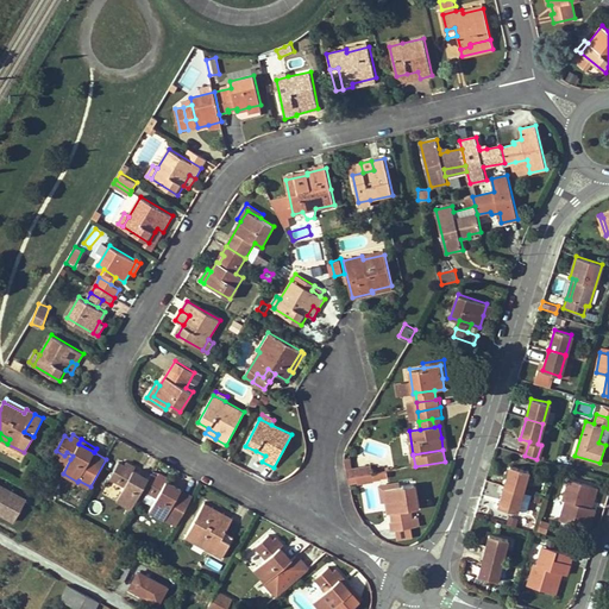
[(252,457),(262,462),(265,456),(256,451),(252,457)]
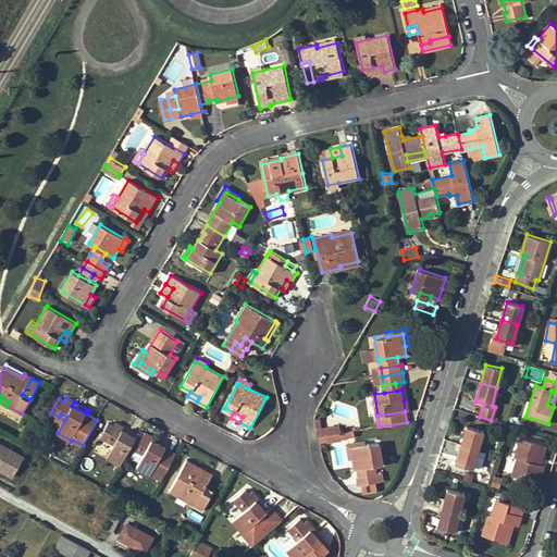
[(101,436),(109,441),(111,437),(116,441),(115,444),(108,457),(121,465),(132,446),(136,437),(123,430),(124,426),(116,422),(114,425),(110,422),(101,436)]
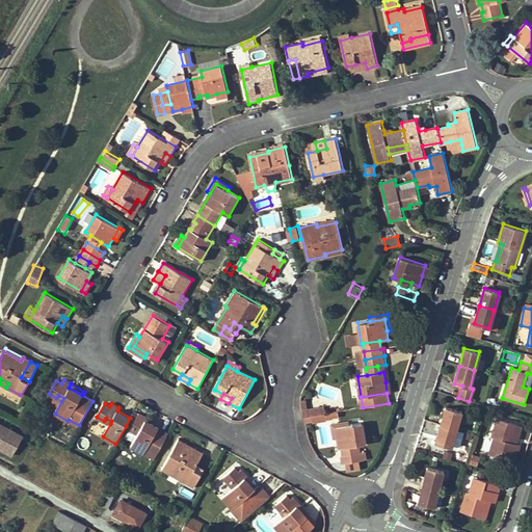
[(435,443),(451,448),(456,430),(461,411),(446,406),(441,425),(435,443)]
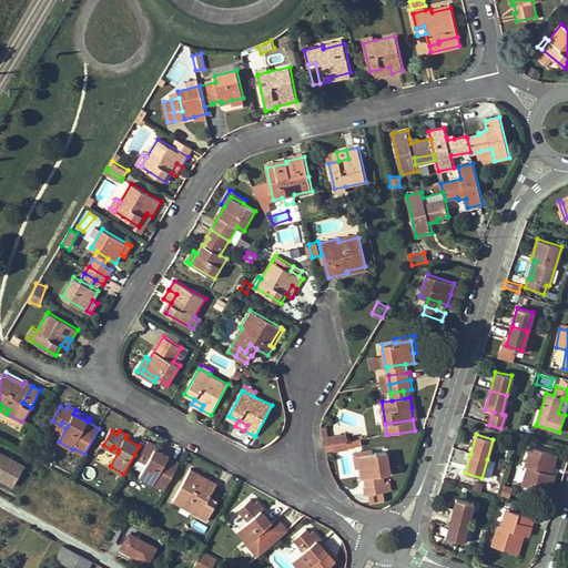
[(143,457),(149,460),(148,463),(140,476),(154,484),(169,456),(155,448),(158,446),(149,442),(148,444),(142,440),(139,446),(134,455),(142,459),(143,457)]
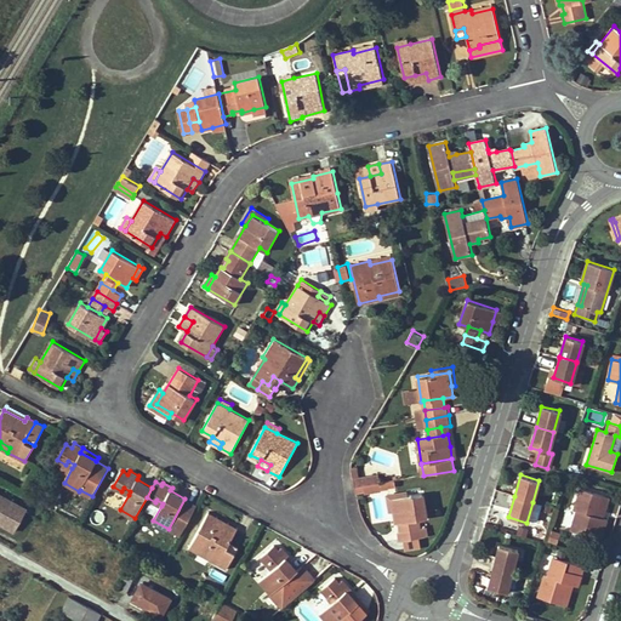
[(574,510),(576,511),(570,529),(600,539),(605,519),(603,518),(598,517),(604,496),(580,489),(574,510)]
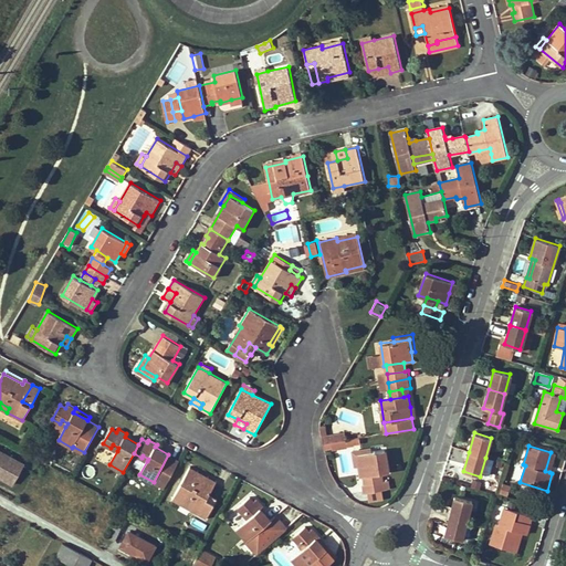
[(353,451),(355,467),(359,467),(357,454),(373,452),(371,448),(353,451)]
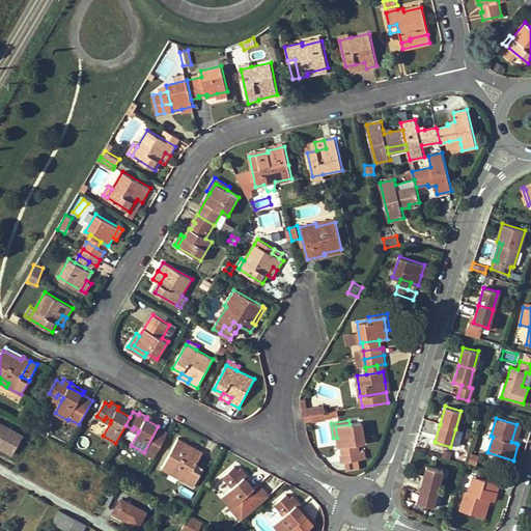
[(0,421),(0,447),(14,455),(25,435),(0,421)]
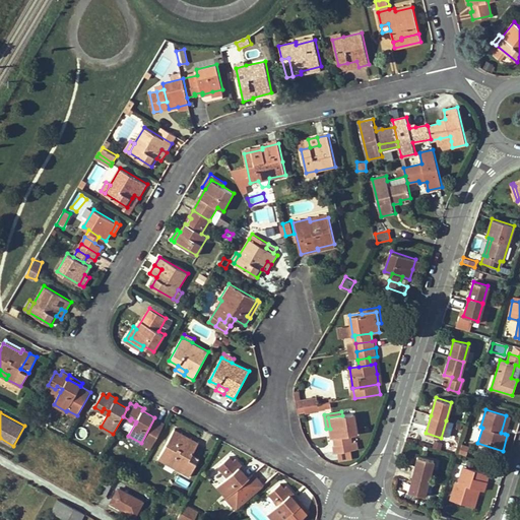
[(342,415),(328,417),(330,429),(331,438),(334,437),(335,446),(333,446),(334,453),(359,449),(358,442),(352,442),(351,435),(356,434),(354,413),(342,415)]
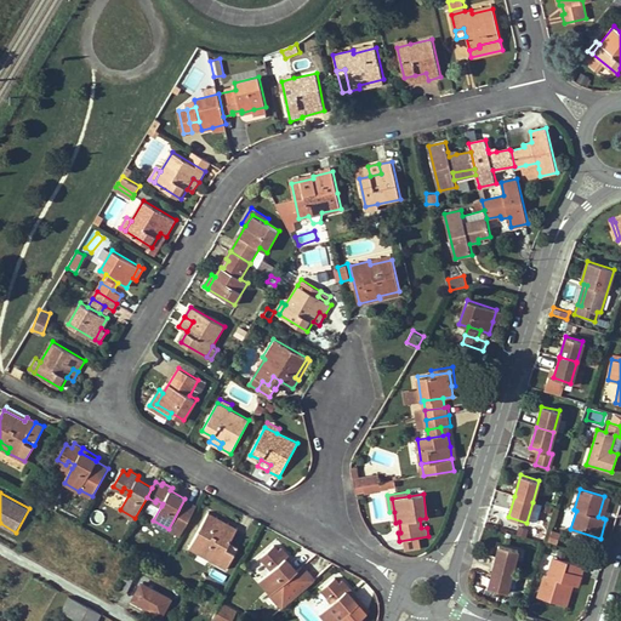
[(604,496),(598,517),(603,518),(609,497),(604,496)]
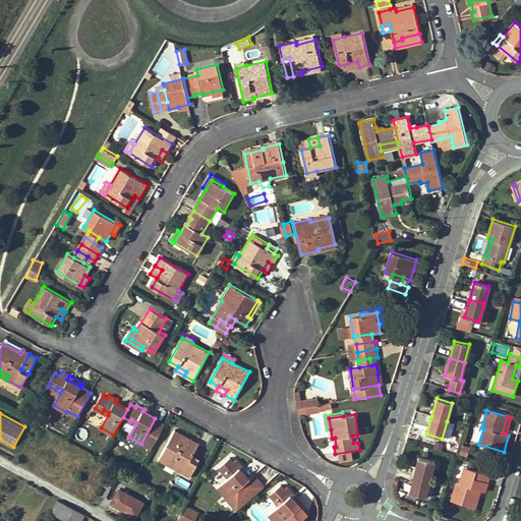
[(173,433),(189,442),(191,440),(175,430),(173,433)]
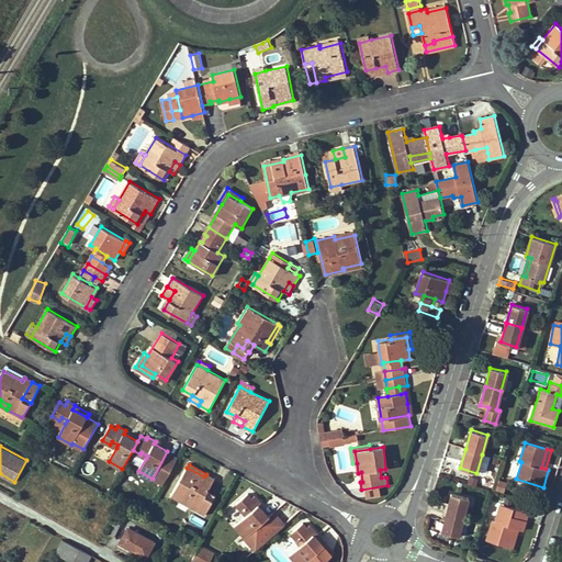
[(205,514),(213,501),(205,496),(208,492),(215,479),(206,474),(204,476),(187,468),(173,493),(191,503),(189,505),(205,514)]
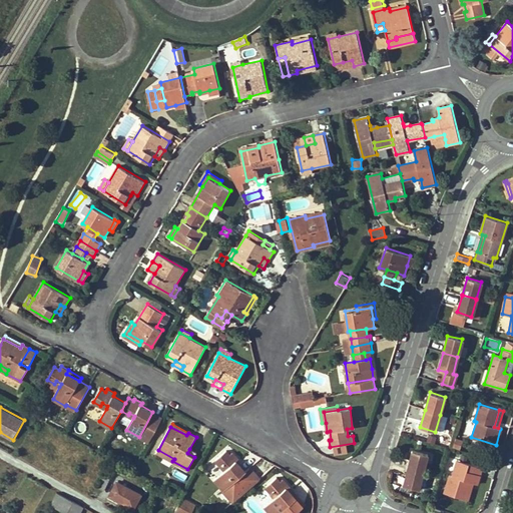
[(189,449),(187,453),(194,457),(196,453),(189,449)]
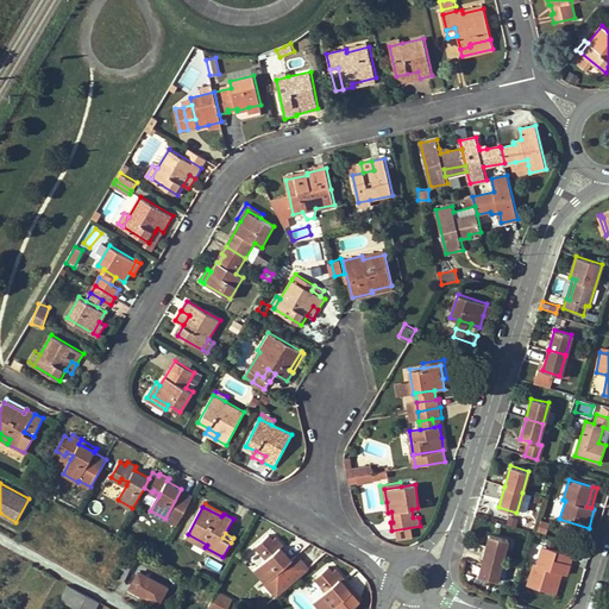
[(205,547),(207,545),(188,534),(186,538),(205,547)]
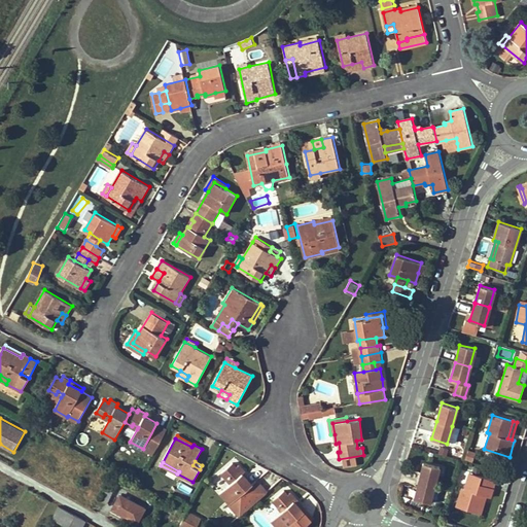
[(233,462),(221,472),(227,479),(230,477),(234,481),(232,483),(220,493),(241,515),(268,490),(258,480),(253,484),(244,472),(246,471),(240,464),(237,466),(233,462)]
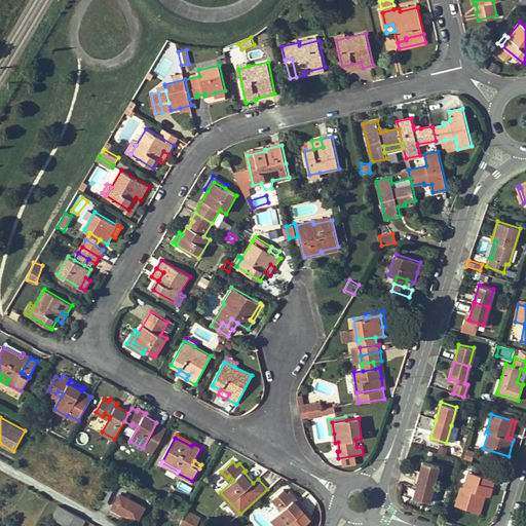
[(413,497),(429,501),(434,485),(439,465),(422,461),(417,480),(413,497)]
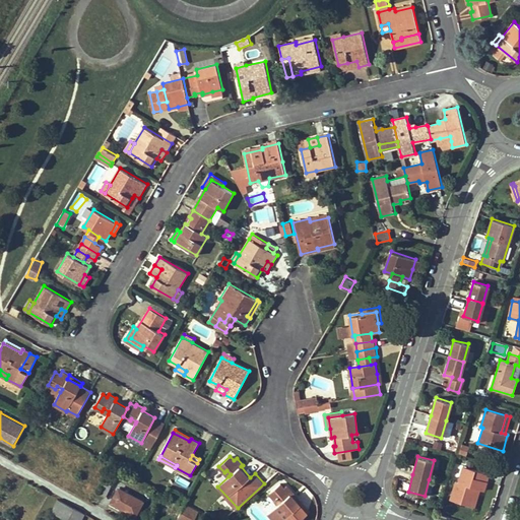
[(458,481),(456,481),(450,500),(470,506),(475,488),(479,490),(483,491),(489,474),(463,466),(458,481)]
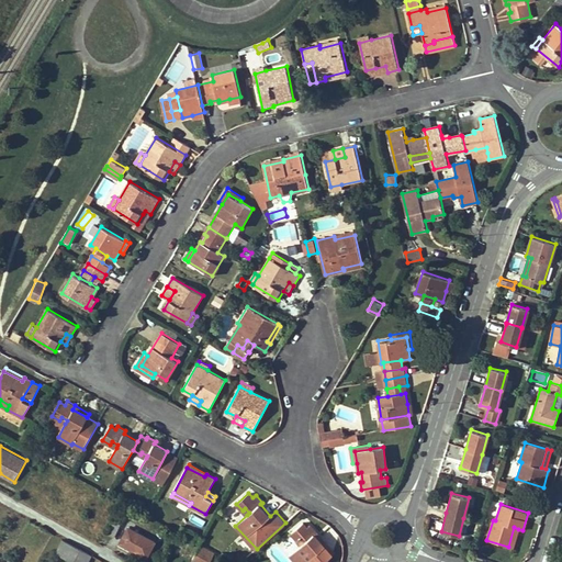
[(202,527),(204,520),(192,514),(189,520),(202,527)]
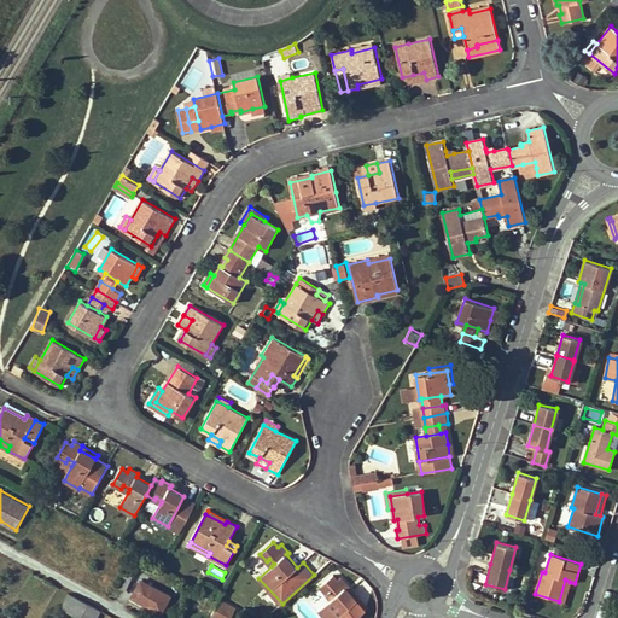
[(124,590),(133,575),(126,571),(118,587),(124,590)]
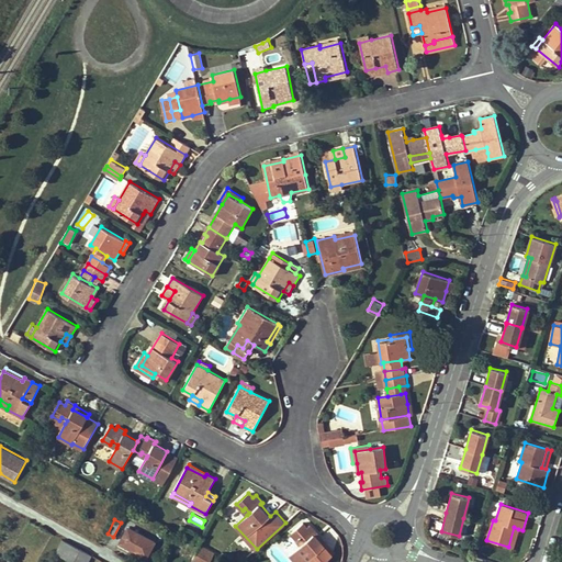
[(291,532),(298,540),(301,537),(305,542),(292,553),(290,554),(296,561),(323,561),(333,554),(332,553),(308,527),(304,523),(291,532)]
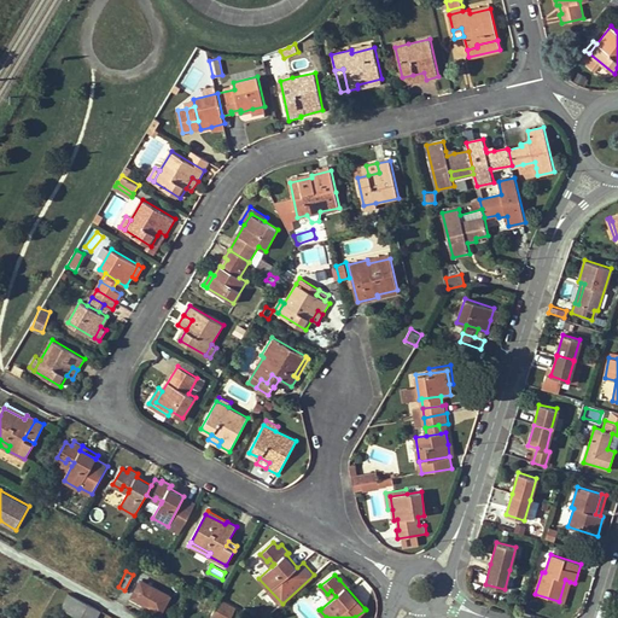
[(339,579),(365,608),(367,606),(342,577),(339,579)]
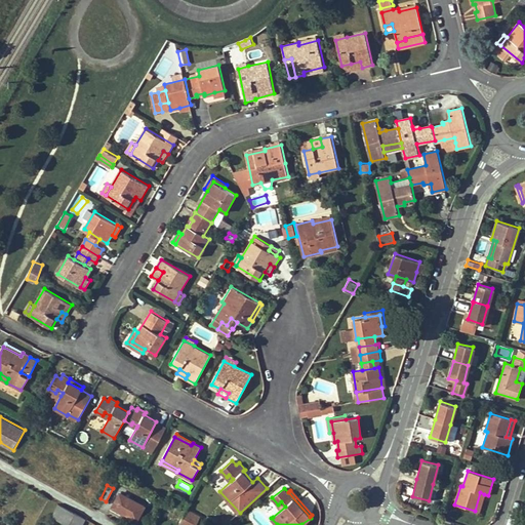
[(120,492),(112,507),(137,520),(145,507),(120,492)]
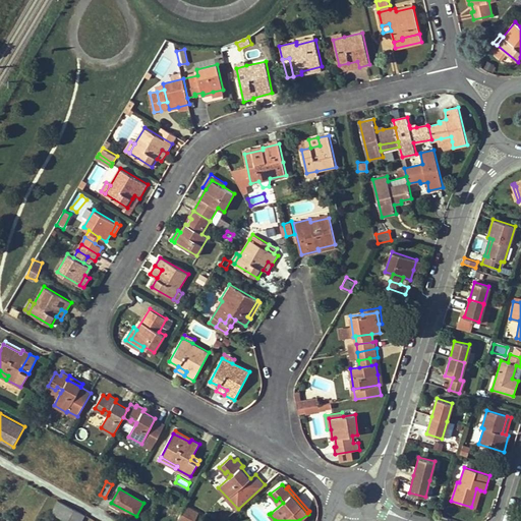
[(480,490),(476,488),(471,507),(475,508),(480,490)]
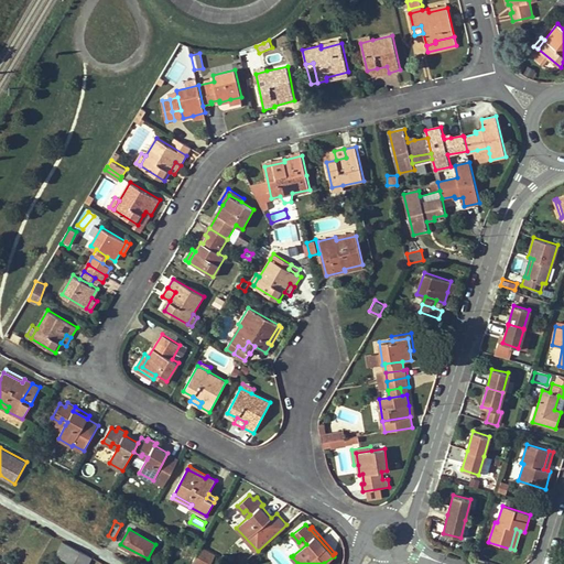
[(186,537),(202,546),(206,540),(188,531),(186,537)]
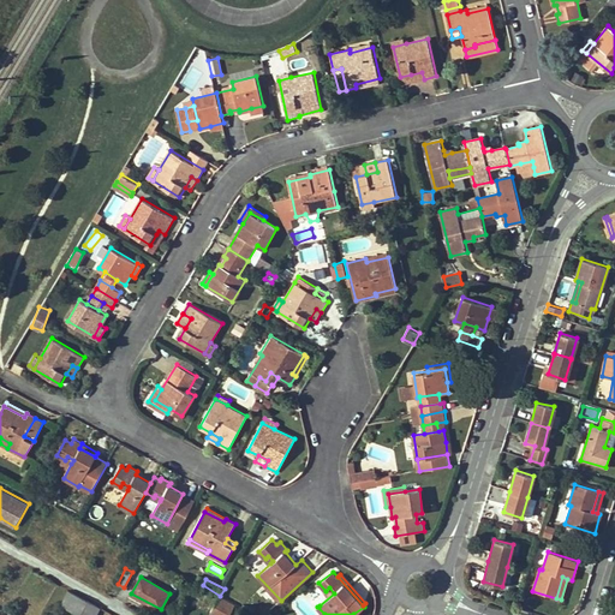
[(334,593),(329,587),(326,591),(315,601),(320,605),(334,593)]
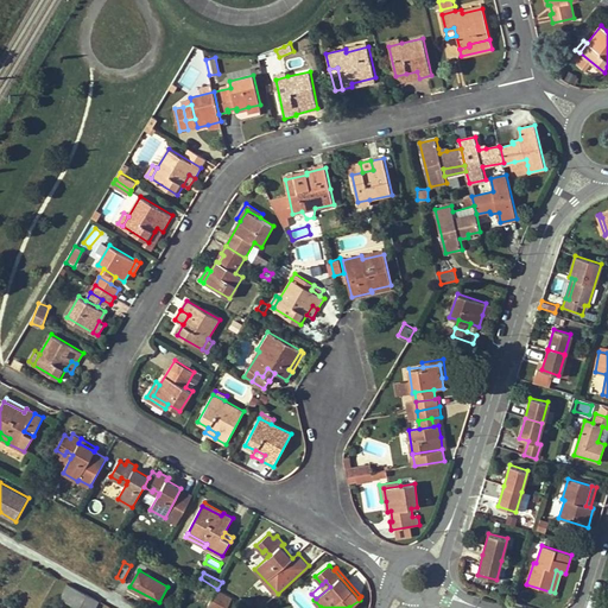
[(61,597),(78,607),(80,607),(88,594),(69,583),(61,597)]
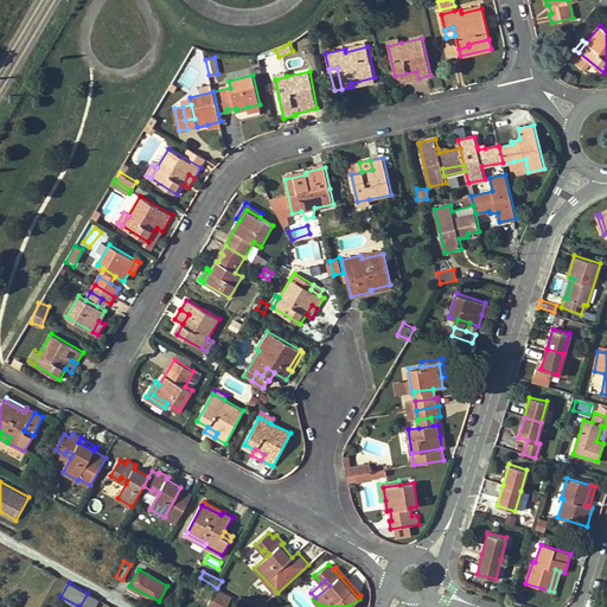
[(208,606),(210,606),(227,606),(234,596),(217,588),(208,606)]
